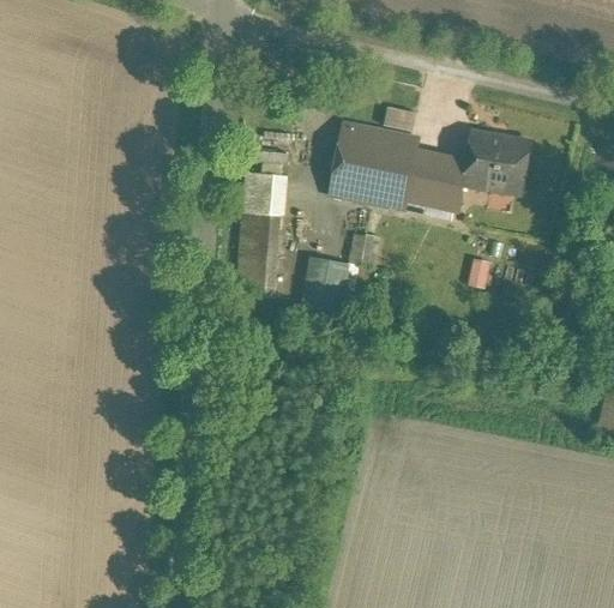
[(421,133),(342,119),(326,196),(451,220),(452,214),(458,215),(463,188),(524,199),(537,136),(468,122),(462,156),(419,148),(421,133)]
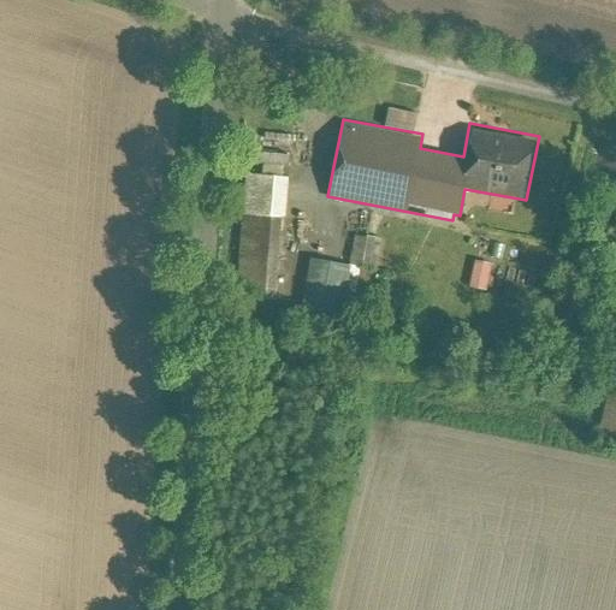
[(288,176),(246,171),(235,295),(276,298),(288,176)]
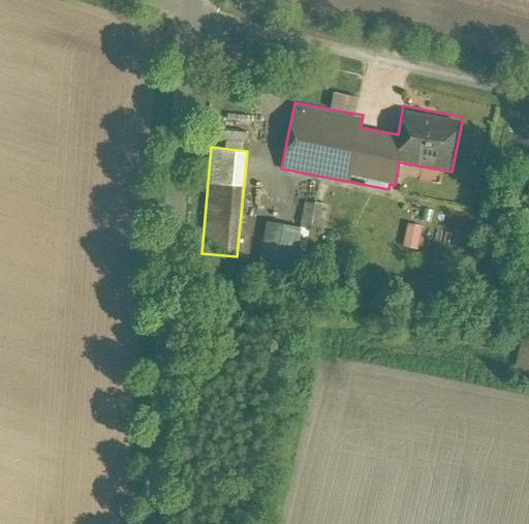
[(328,203),(304,199),(301,224),(323,228),(328,203)]
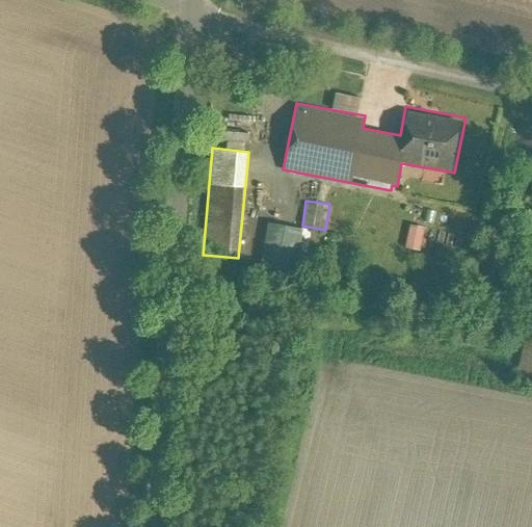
[(302,228),(268,221),(259,272),(293,279),(302,228)]
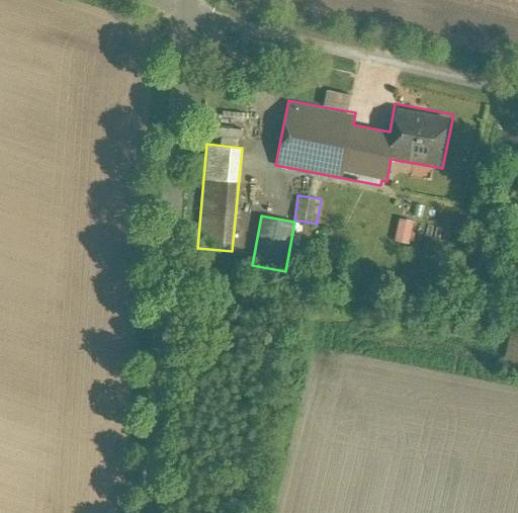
[(414,220),(400,217),(395,240),(409,243),(414,220)]
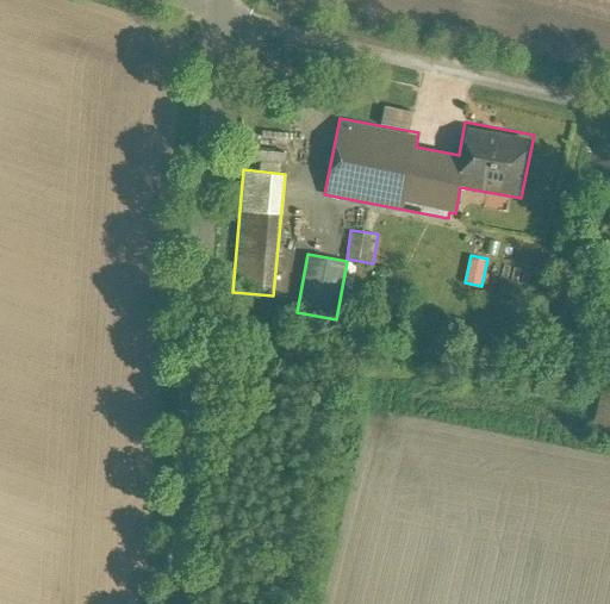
[(609,429),(609,390),(601,388),(593,427),(609,429)]
